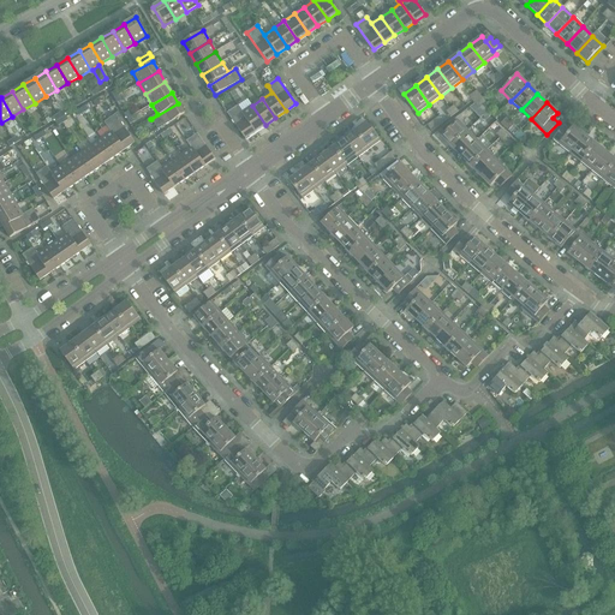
[(157,130),(184,114),(178,103),(151,119),(157,130)]
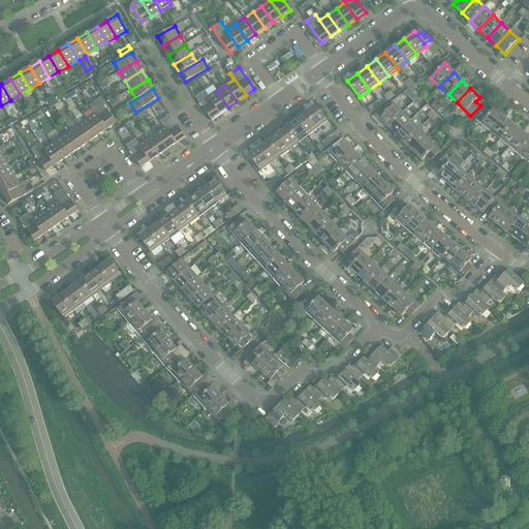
[(204,92),(219,114),(228,107),(217,91),(209,96),(205,91),(204,92)]
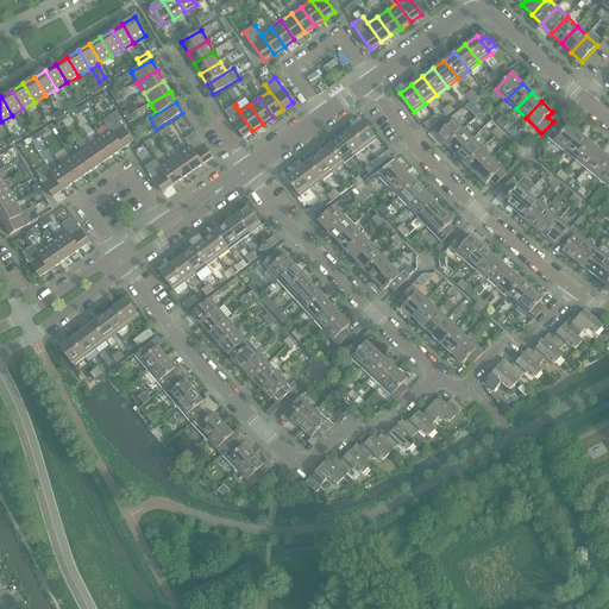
[(225,112),(243,138),(252,131),(234,106),(225,112)]
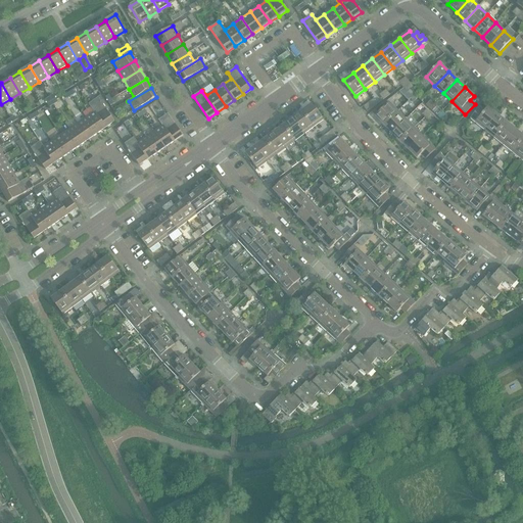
[(114,122),(98,98),(89,103),(106,128),(114,122)]
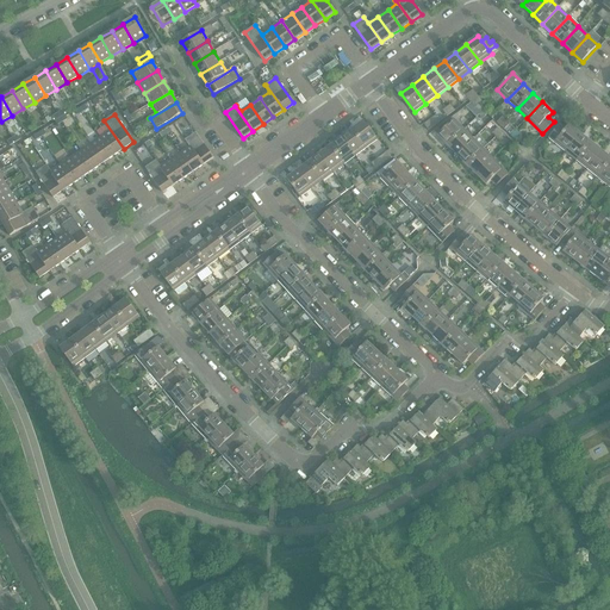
[(428,131),(440,122),(436,116),(423,125),(428,131)]
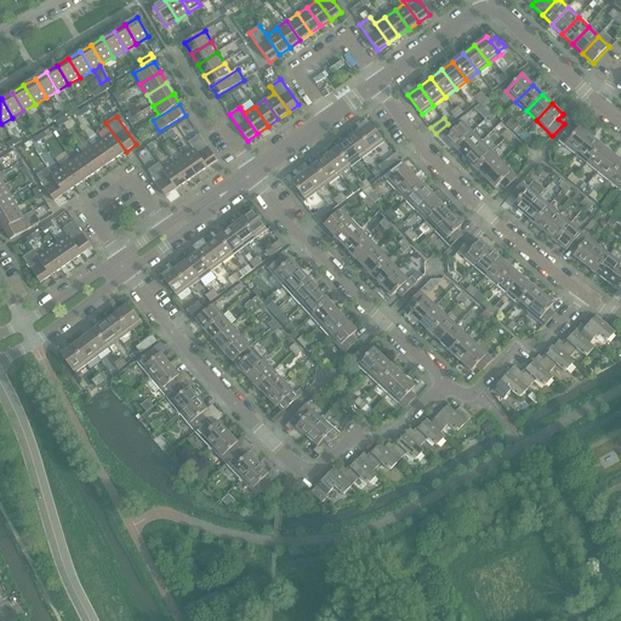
[(456,148),(472,132),(462,121),(445,138),(456,148)]
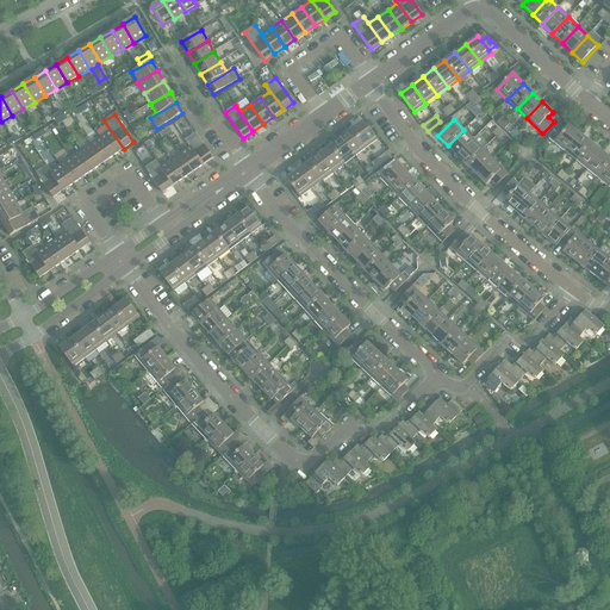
[(97,131),(100,137),(113,156),(124,149),(104,120),(104,122),(106,125),(97,131)]
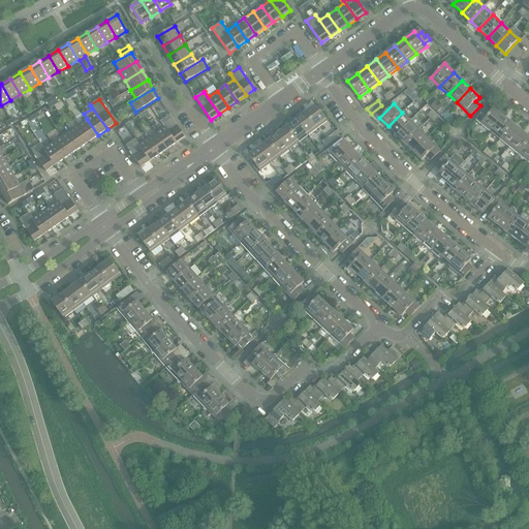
[(305,113),(317,128),(327,121),(315,105),(305,113)]
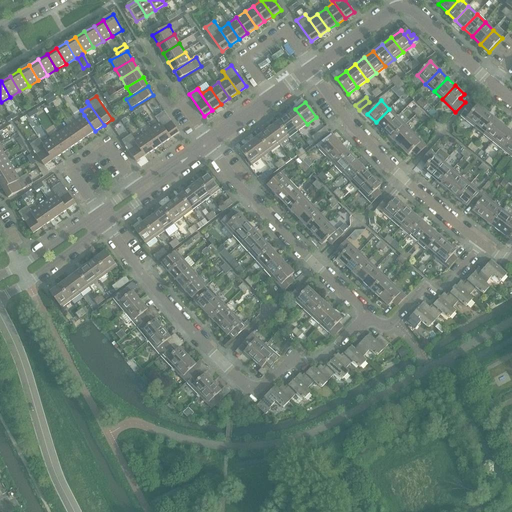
[(469,105),(460,116),(475,127),(487,112),(477,105),(474,109),(469,105)]
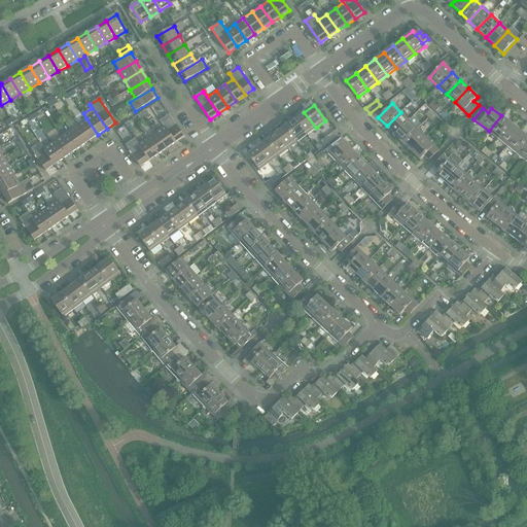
[(294,119),(307,135),(316,128),(304,112),(294,119)]
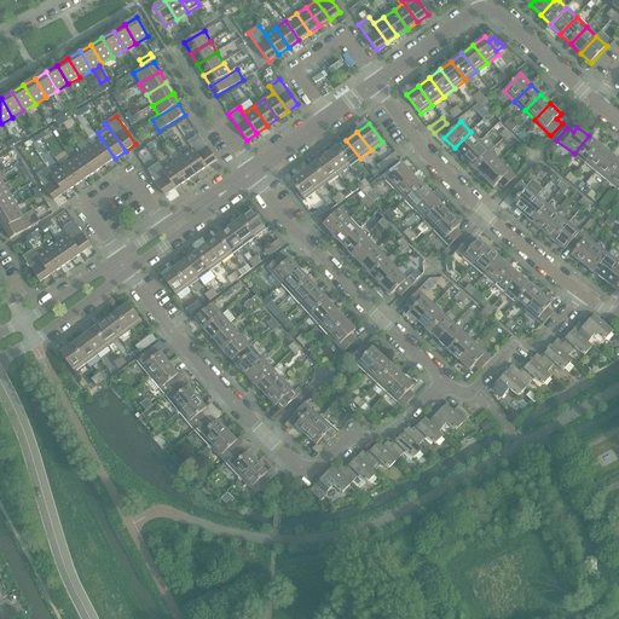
[(464,157),(480,142),(470,132),(455,148),(464,157)]
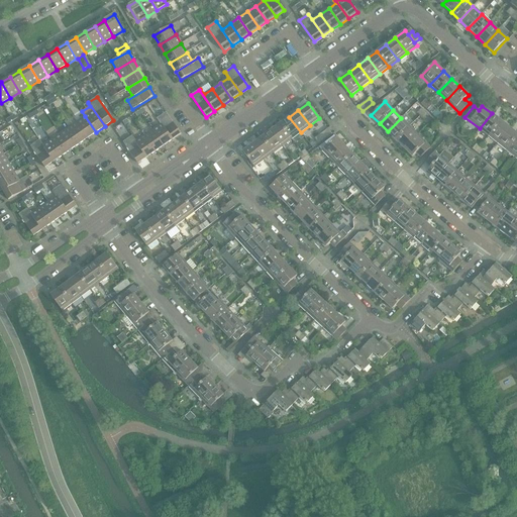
[(158,118),(172,140),(181,134),(166,112),(158,118)]
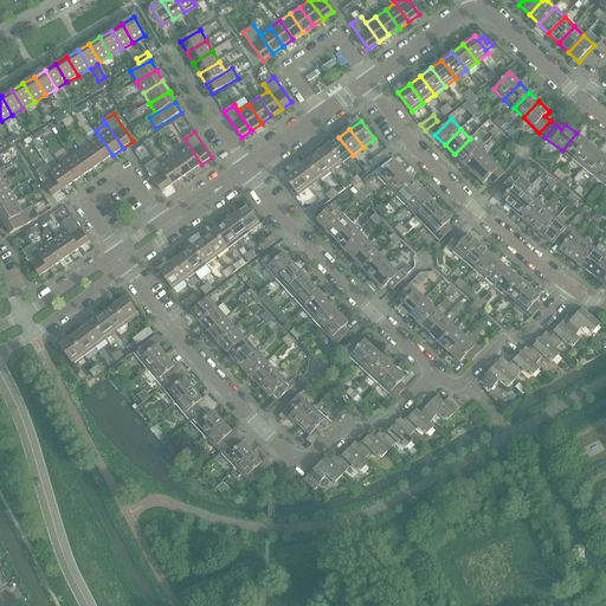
[(577,133),(562,150),(573,160),(587,142),(577,133)]
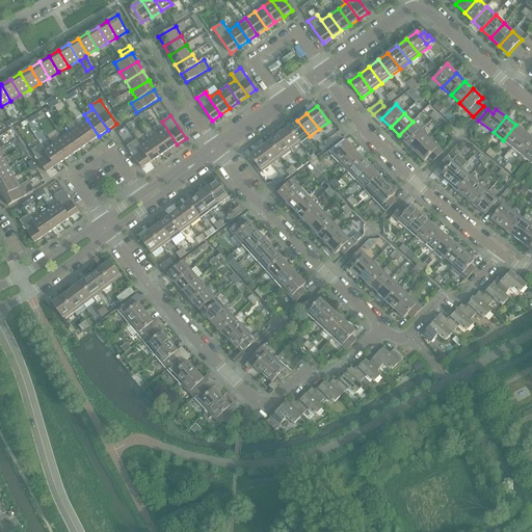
[(79,126),(90,142),(99,136),(87,120),(79,126)]
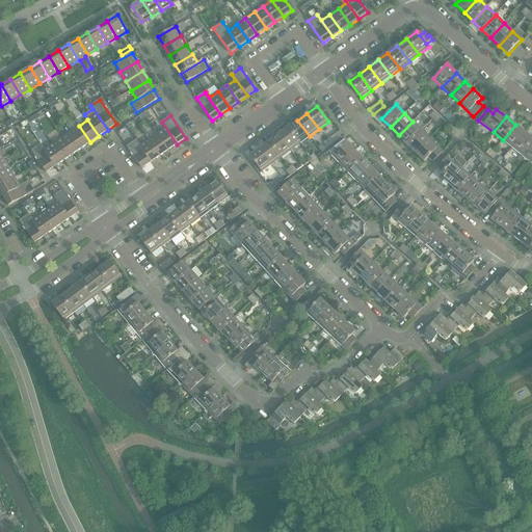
[(310,136),(297,121),(288,127),(300,143),(310,136)]
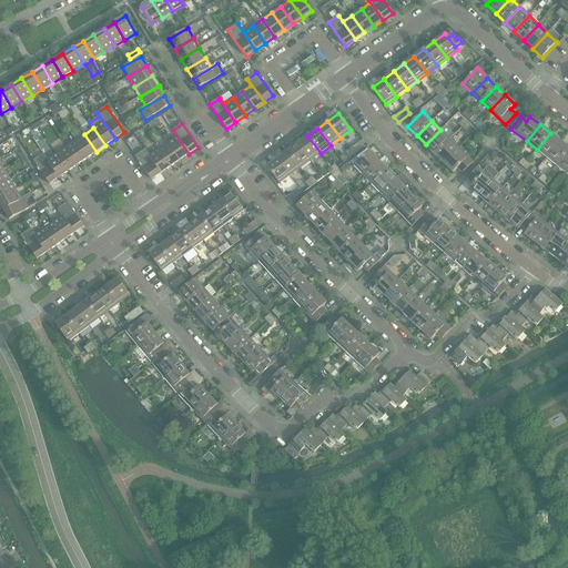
[(168,143),(180,160),(189,154),(173,130),(172,131),(176,137),(168,143)]
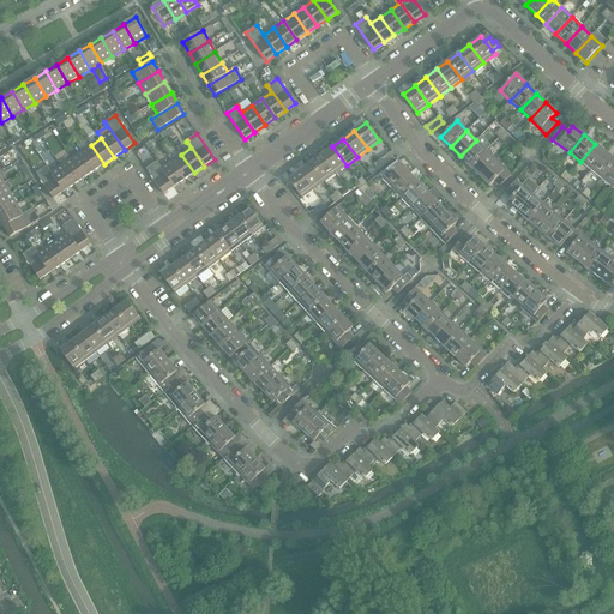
[(476,140),(461,156),(469,167),(486,150),(476,140)]
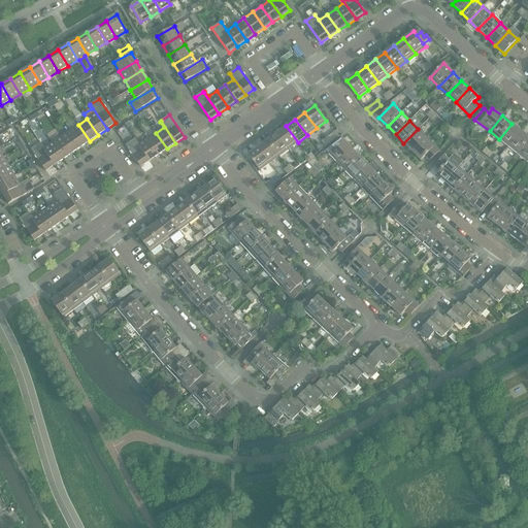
[(508,146),(521,131),(512,124),(499,139),(508,146)]
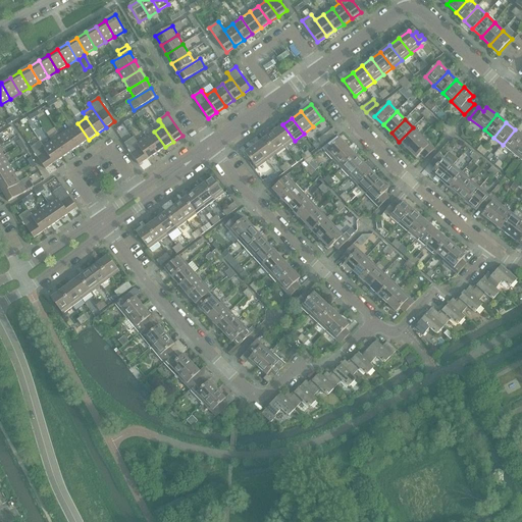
[(68,129),(80,146),(89,140),(77,123),(68,129)]
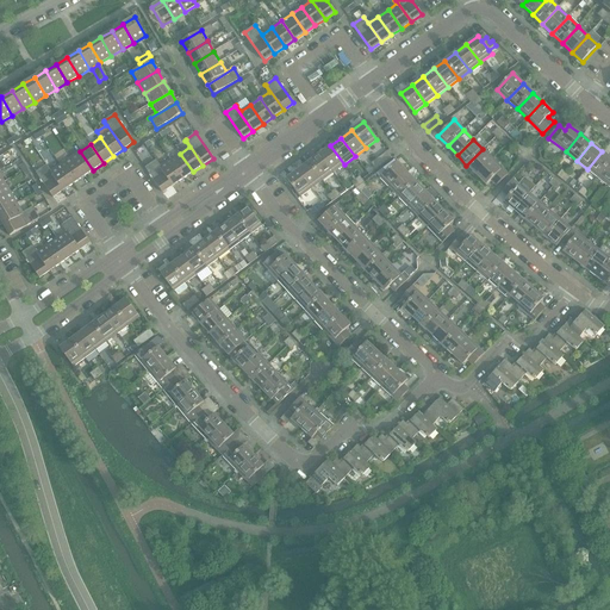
[(319,154),(332,173),(344,165),(330,145),(319,154)]
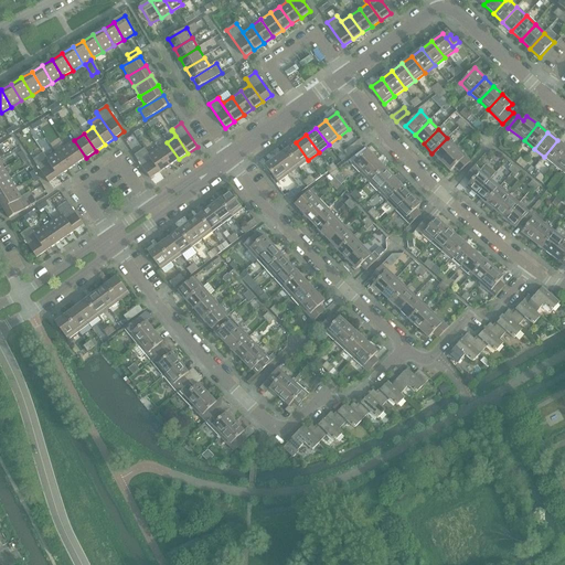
[(440,162),(456,147),(447,138),(432,153),(440,162)]
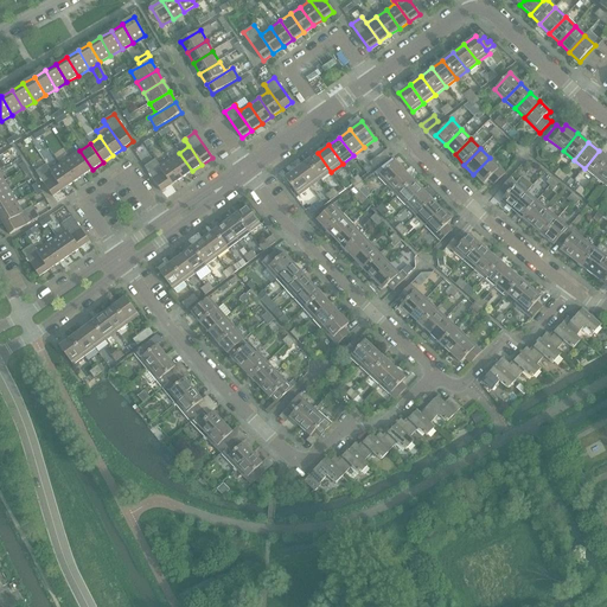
[(70,158),(83,177),(93,170),(80,151),(70,158)]
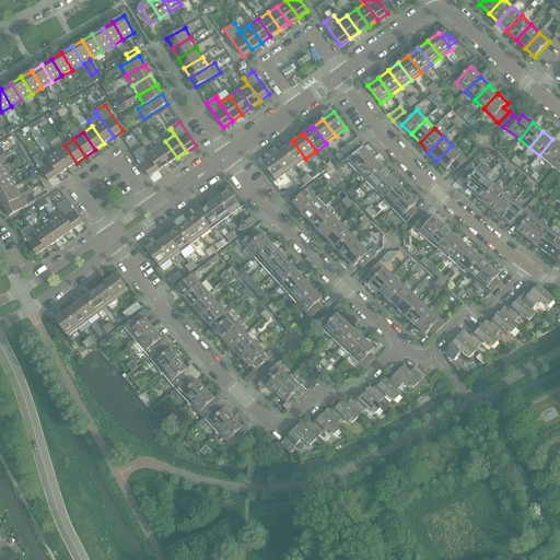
[(349,153),(360,146),(356,139),(345,148),(349,153)]
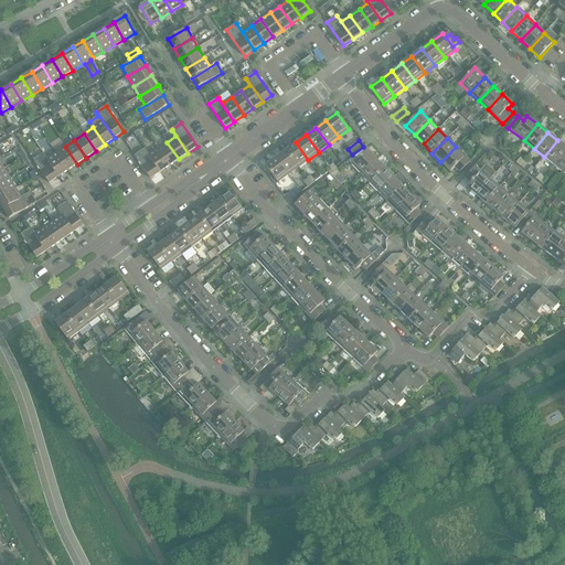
[(564,146),(557,140),(544,157),(553,164),(564,149),(564,146)]
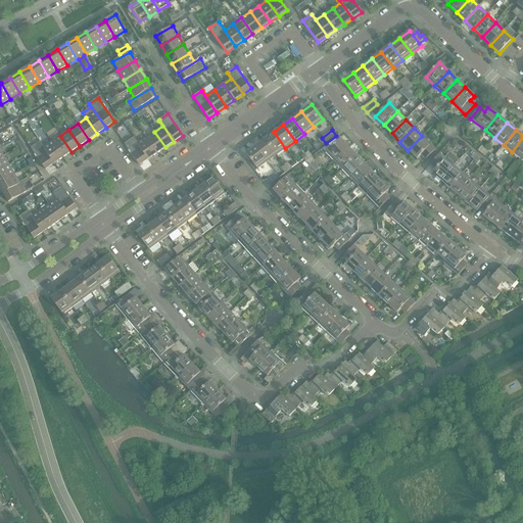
[(145,138),(156,153),(165,147),(154,132),(145,138)]
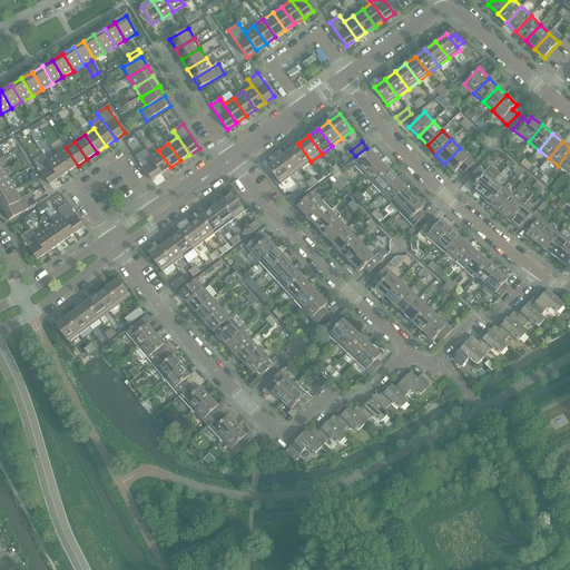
[(311,161),(298,144),(288,151),(301,168),(311,161)]
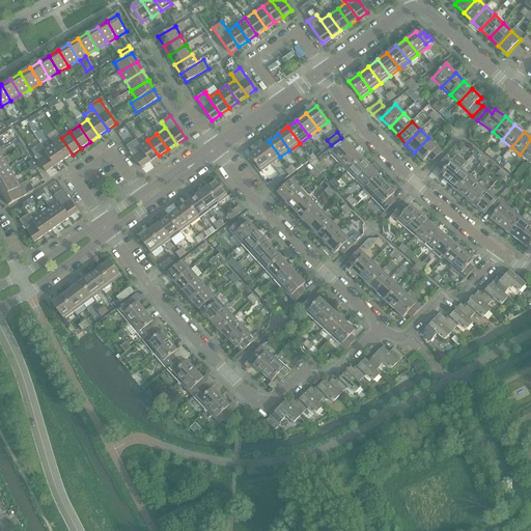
[(52,144),(63,160),(73,155),(61,138),(52,144)]
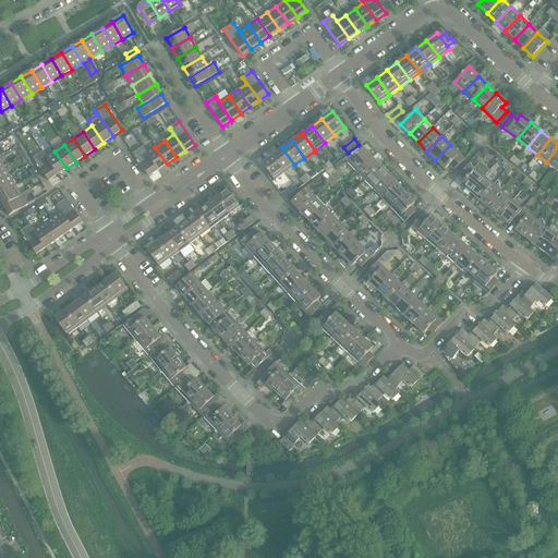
[(450,145),(435,160),(445,169),(449,166),(453,170),(464,160),(450,145)]
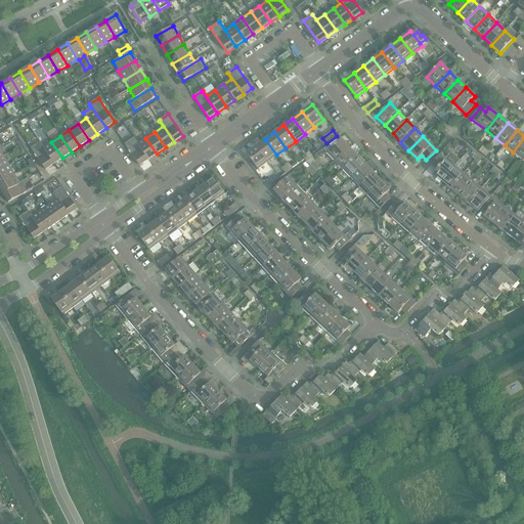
[(125,144),(139,166),(148,160),(133,138),(125,144)]
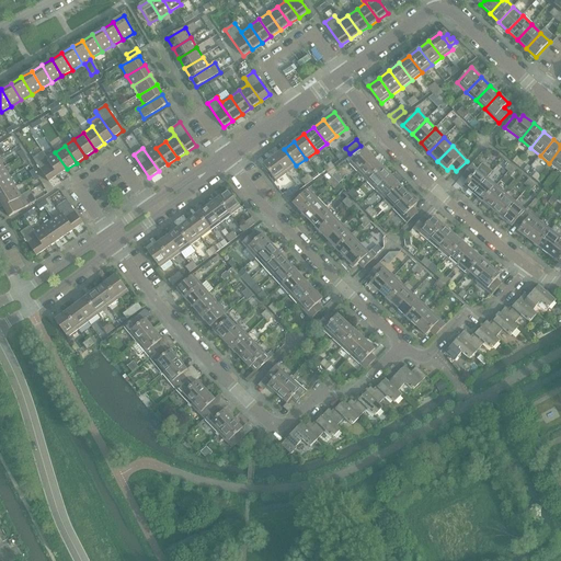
[(142,148),(159,171),(168,164),(156,148),(148,153),(144,148),(142,148)]
